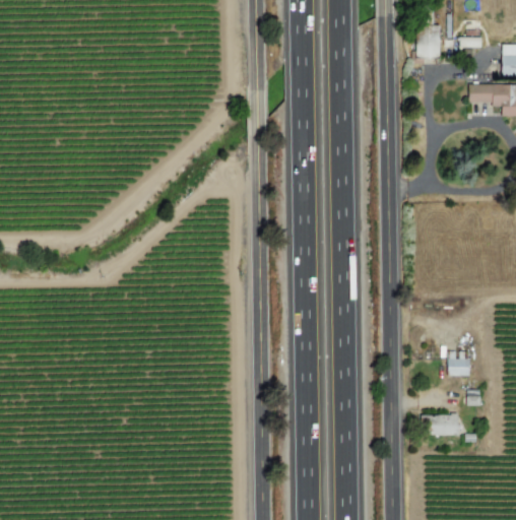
[(441,27),(416,26),(415,58),(440,58),(441,27)]
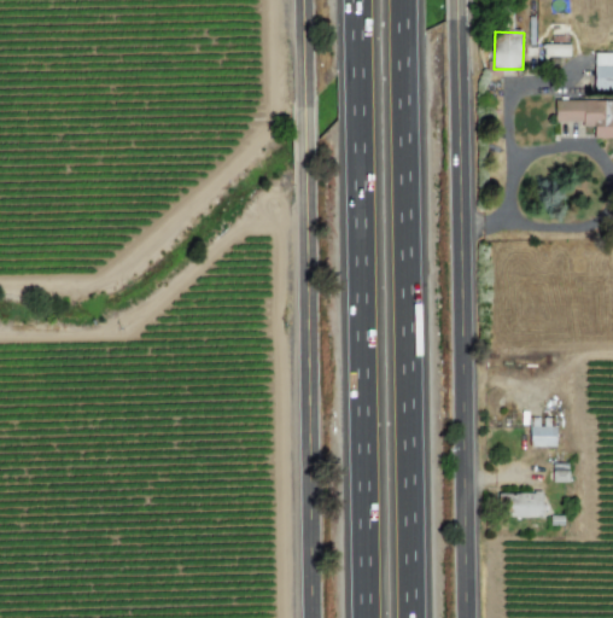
[(547,57),(572,57),(572,45),(547,44),(547,57)]
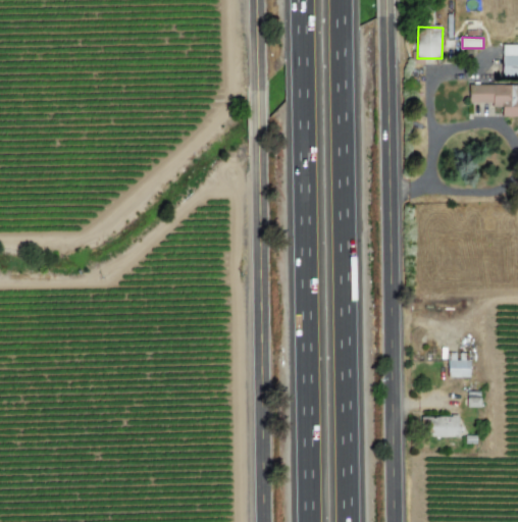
[(517,44),(504,44),(504,75),(517,75),(517,44)]
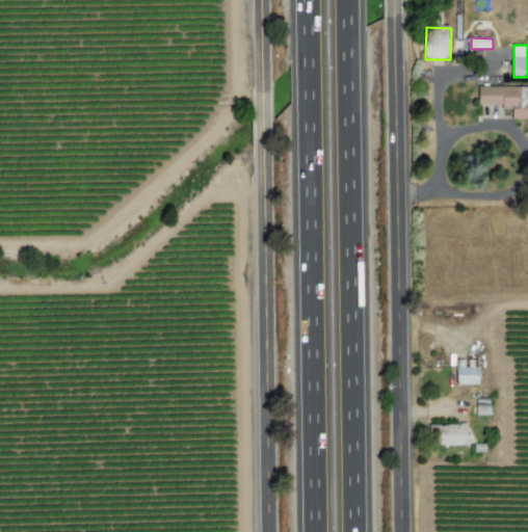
[(527,85),(480,86),(480,105),(504,105),(504,109),(513,109),(513,118),(527,118),(527,85)]
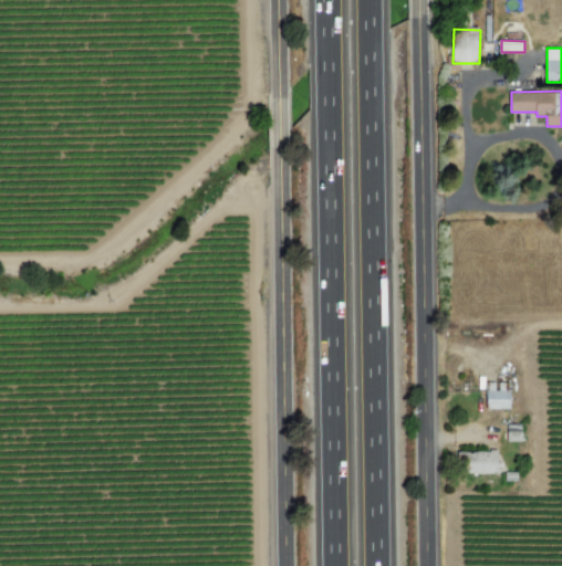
[(512,409),(511,390),(487,391),(488,409),(512,409)]
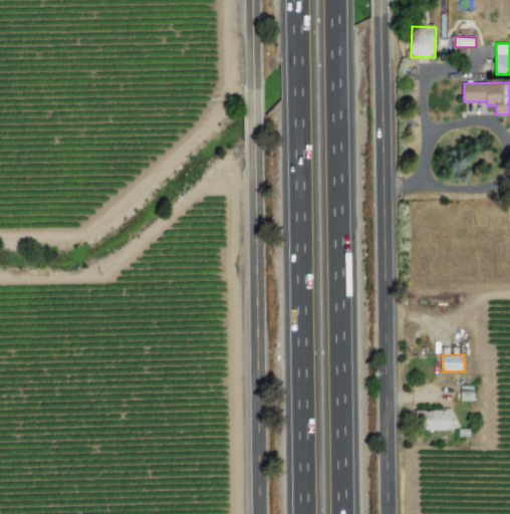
[(453,430),(453,410),(421,411),(421,431),(453,430)]
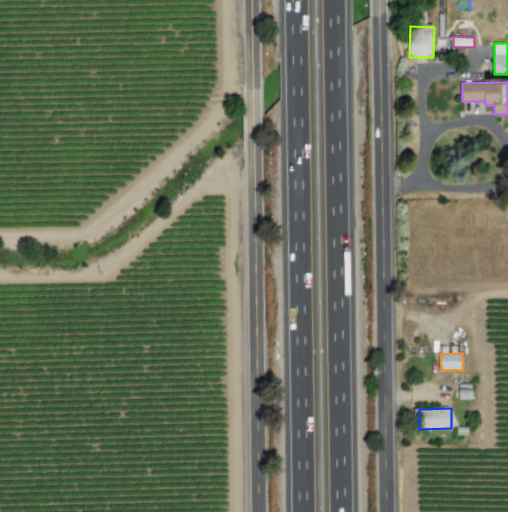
All buildings are outlined.
